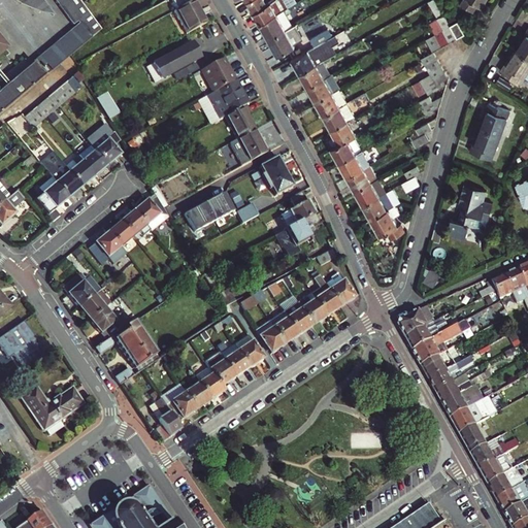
[(28,65),(22,59),(3,75),(8,81),(4,85),(0,88),(0,111),(71,53),(102,28),(83,2),(79,0),(55,0),(58,3),(60,6),(72,22),(77,19),(79,21),(45,51),(39,56),(28,65)]
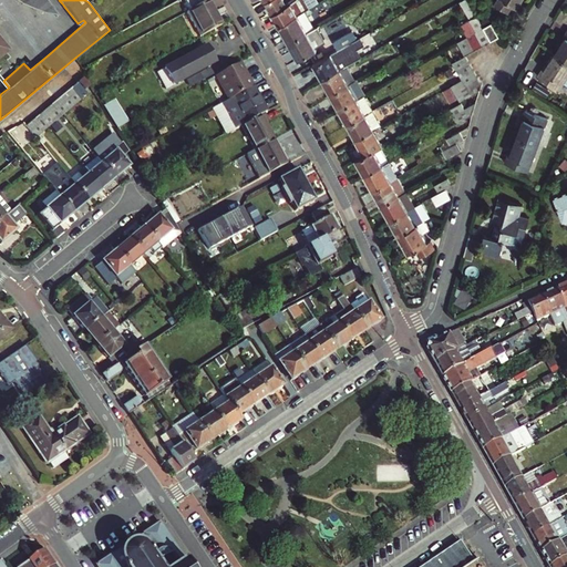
[(14,0),(16,0),(22,3),(29,7),(35,9),(42,11),(49,13),(57,14),(59,14),(57,12),(64,7),(62,3),(54,9),(47,0),(14,0)]
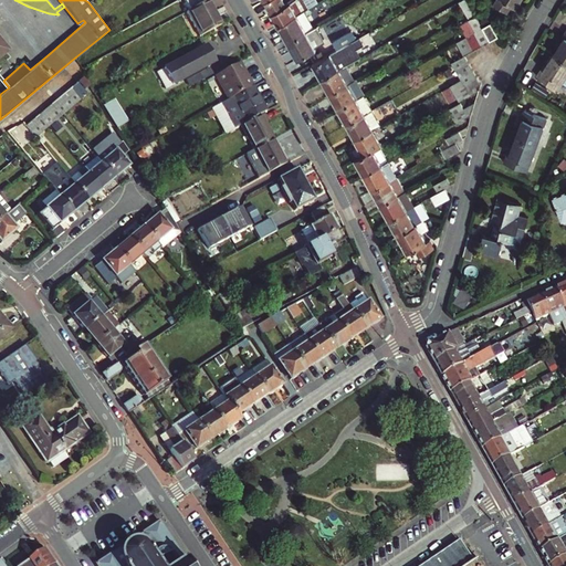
[(185,11),(191,23),(195,22),(200,33),(219,22),(206,0),(203,0),(188,9),(185,11)]
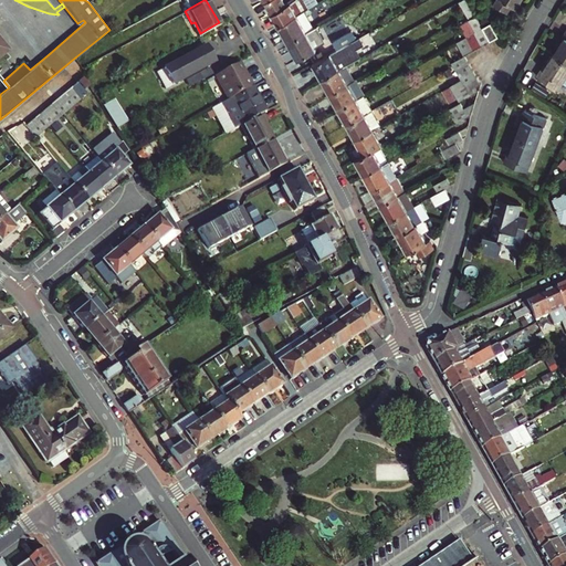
[(297,10),(311,2),(308,0),(286,0),(271,9),(278,20),(297,10)]
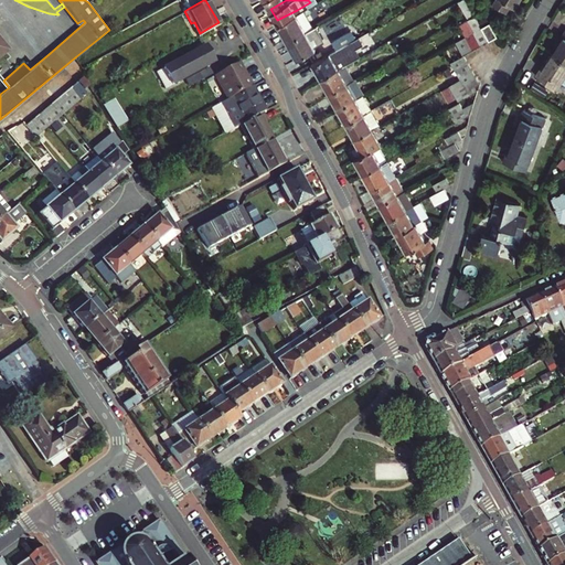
[(493,0),(493,1),(507,10),(511,3),(515,6),(518,0),(493,0)]
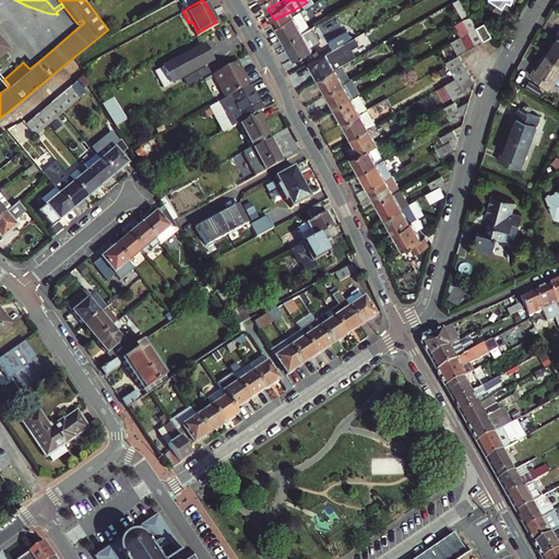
[(304,27),(294,10),(274,20),(285,38),(304,27)]
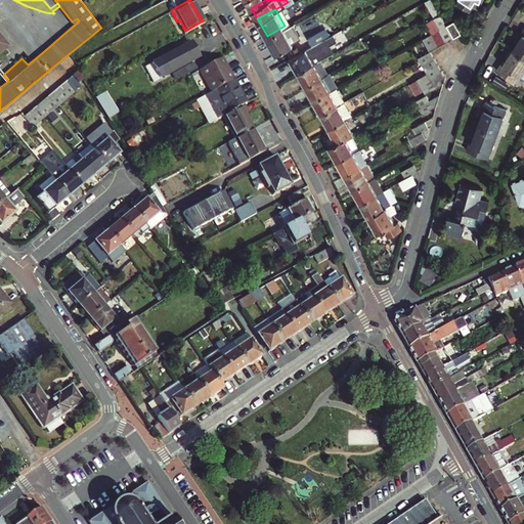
[(462,31),(454,18),(446,23),(453,35),(462,31)]
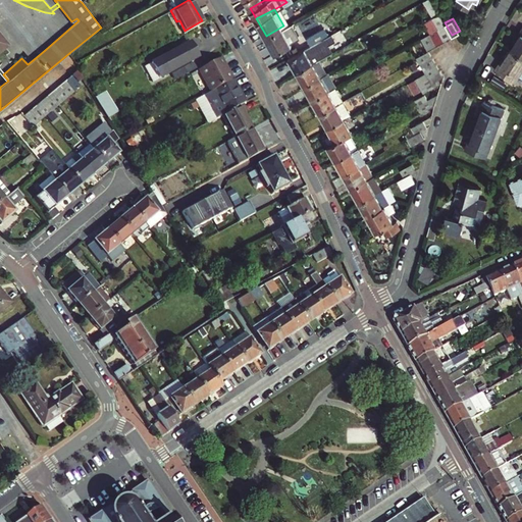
[(293,20),(283,25),(266,36),(276,54),(294,44),(291,40),(300,35),(293,20)]
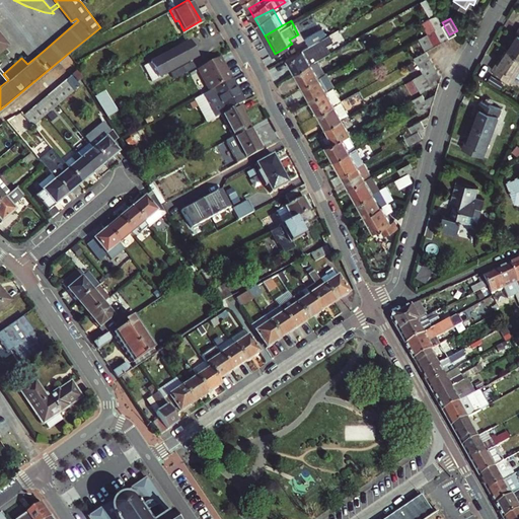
[(449,34),(442,22),(435,26),(442,39),(449,34)]
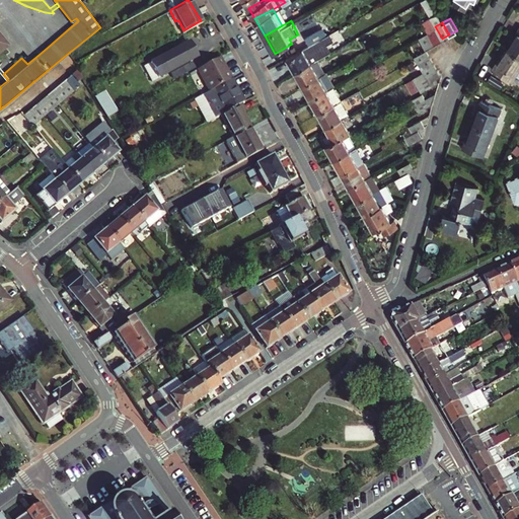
[(442,39),(435,26),(427,31),(434,44),(442,39)]
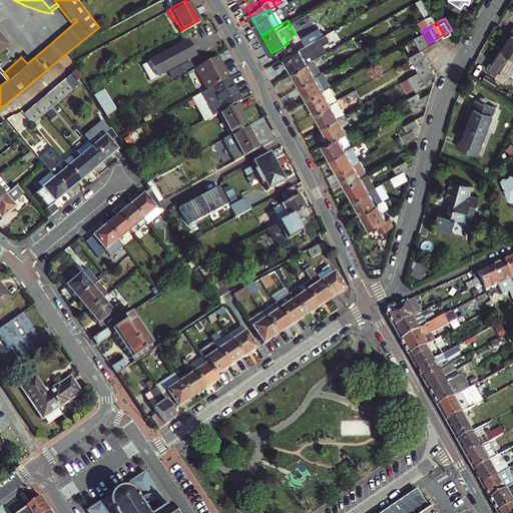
[(307,43),(322,34),(317,27),(303,35),(307,43)]
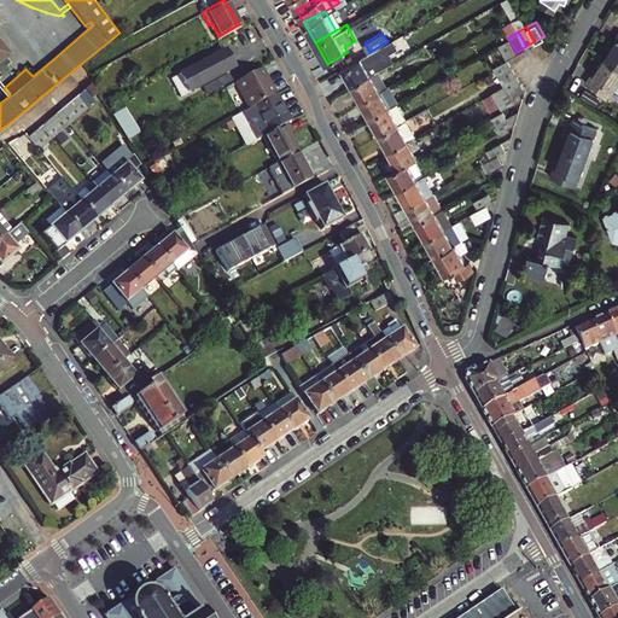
[(617,34),(613,42),(617,44),(607,58),(617,65),(617,34)]
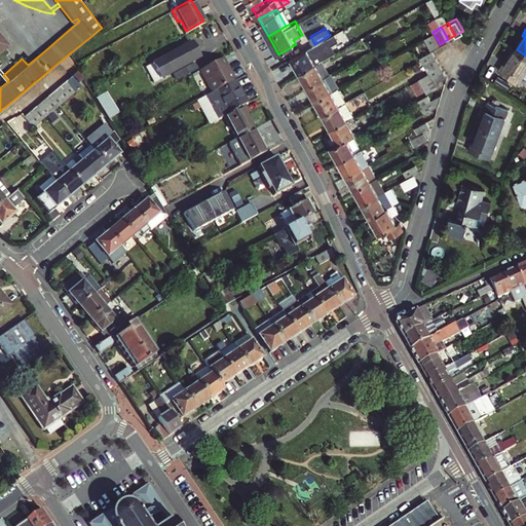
[(440,44),(433,32),(423,37),(430,49),(431,48),(440,44)]
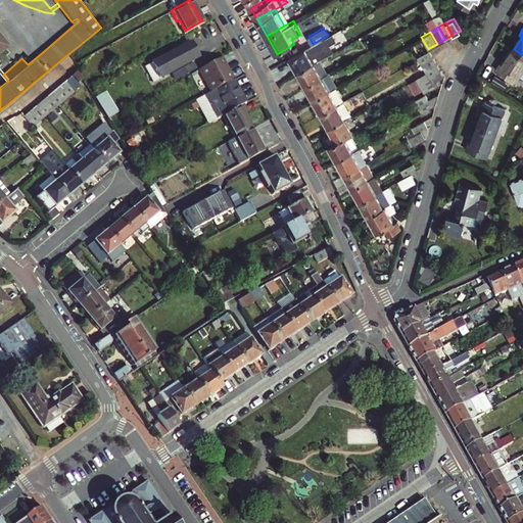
[(176,66),(196,55),(188,41),(168,52),(176,66)]
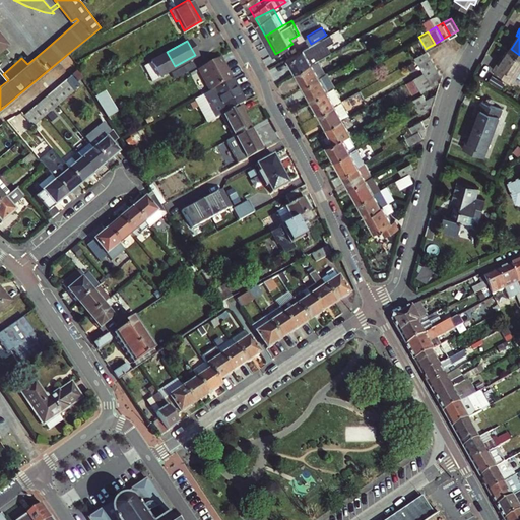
[(318,57),(311,44),(303,48),(311,62),(318,57)]
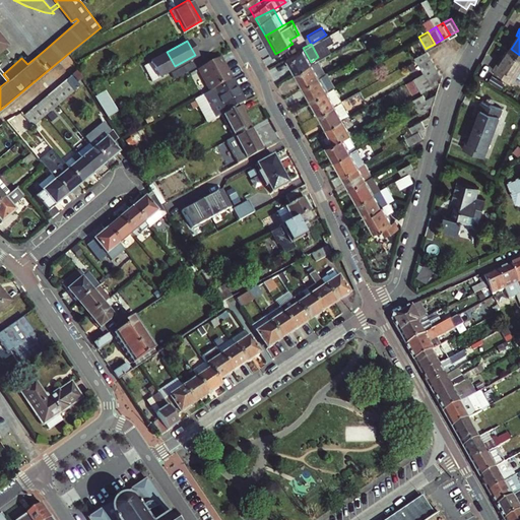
[(296,70),(311,62),(303,48),(287,56),(296,70)]
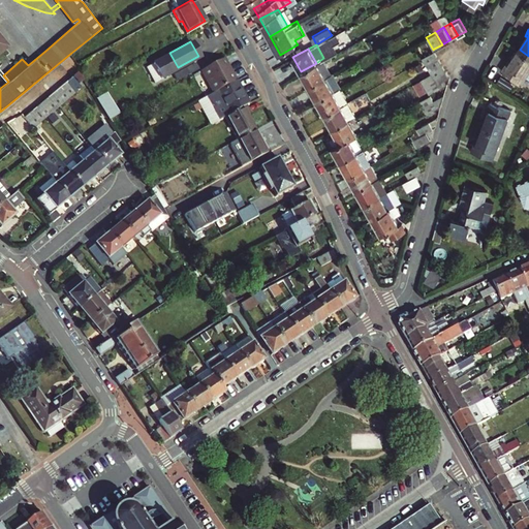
[(434,49),(433,50),(434,52),(423,57),(426,63),(438,56),(434,49)]
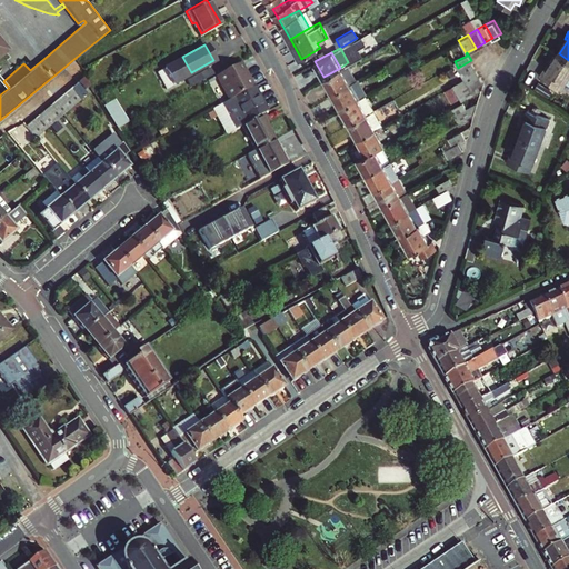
[(540,76),(561,89),(567,81),(568,82),(568,60),(559,53),(550,67),(547,66),(540,76)]
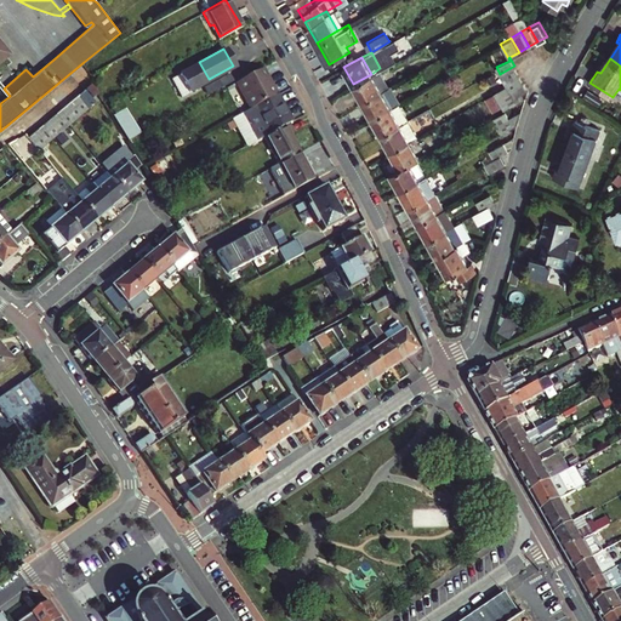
[(514,66),(500,74),(505,81),(519,74),(514,66)]
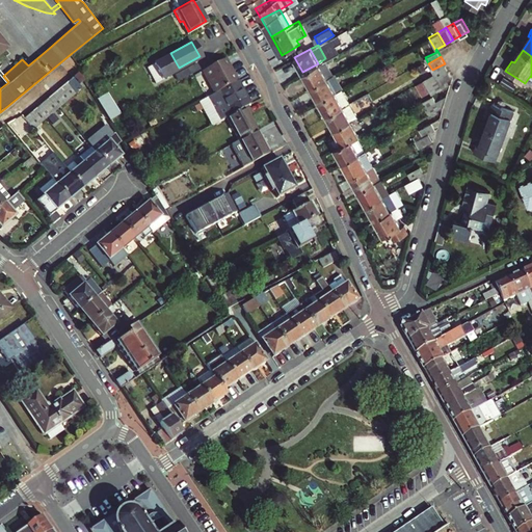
[(211,91),(214,90),(231,81),(227,72),(230,70),(222,57),(200,70),(211,91)]
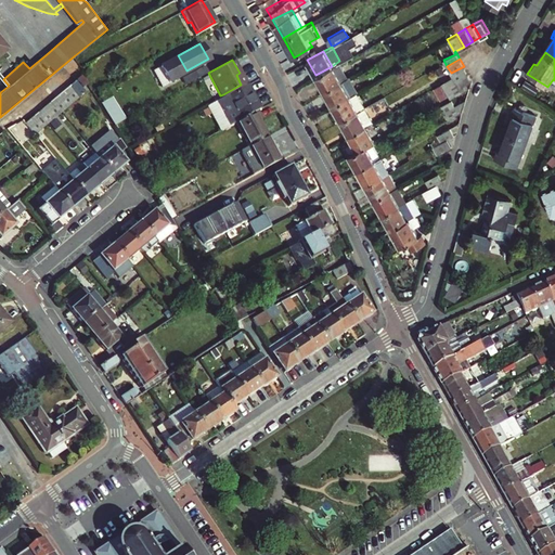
[(332,66),(315,75),(323,90),(348,76),(339,61),(332,66)]
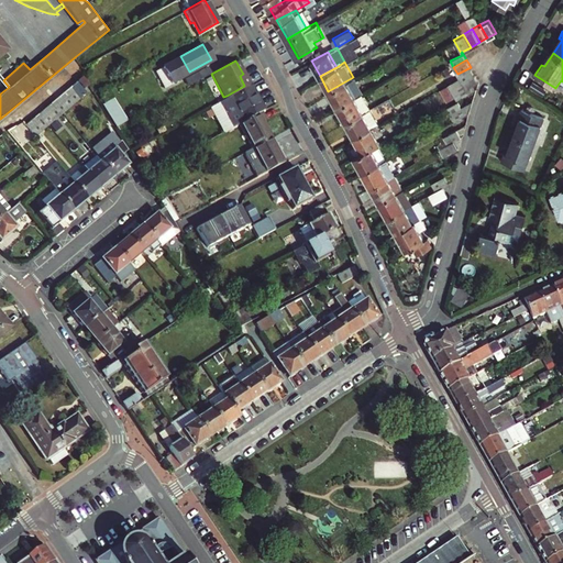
[(471,67),(457,74),(459,76),(462,83),(475,75),(471,67)]
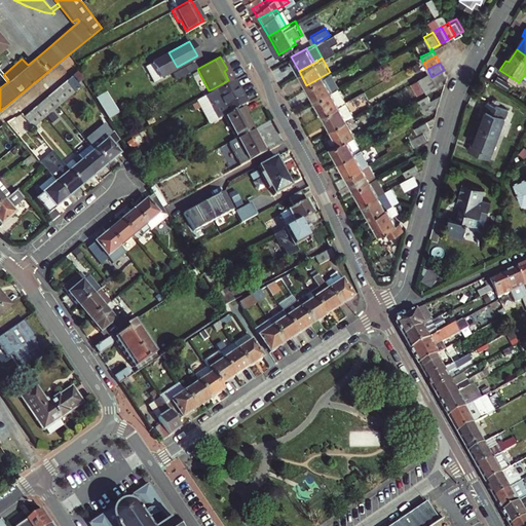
[(77,80),(84,74),(80,69),(73,75),(77,80)]
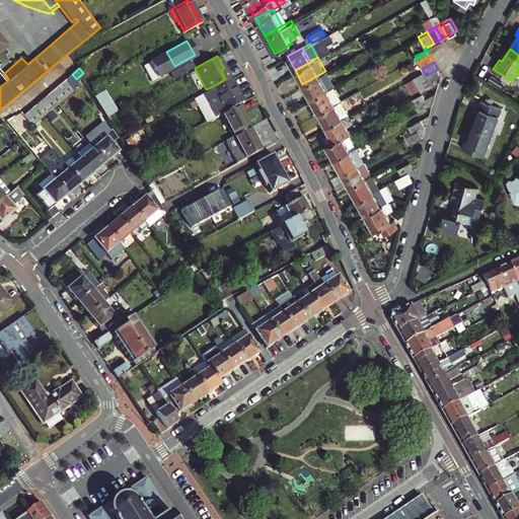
[(438,80),(441,74),(438,69),(426,76),(432,84),(438,80)]
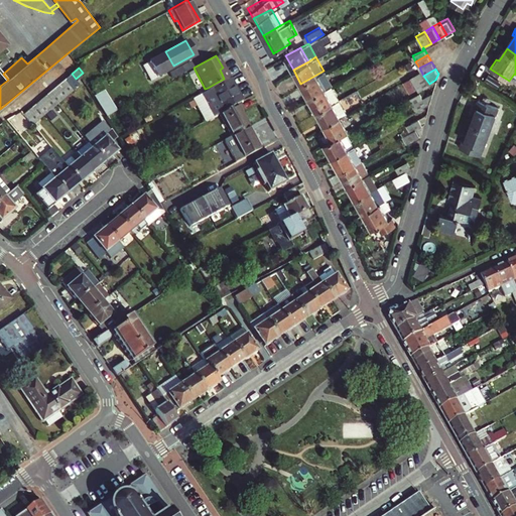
[(486,74),(478,69),(474,74),(482,79),(486,74)]
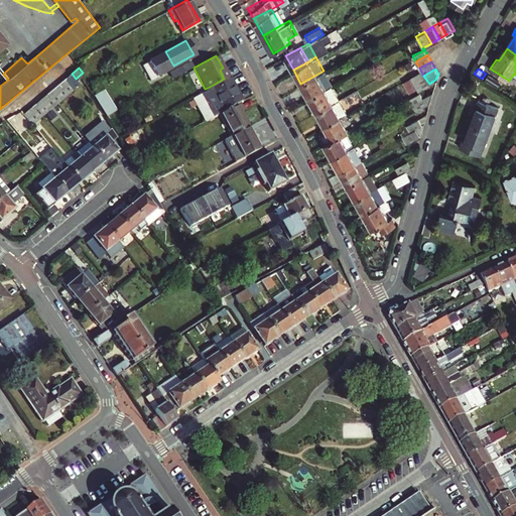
[(0,77),(4,83),(8,80),(3,74),(0,70),(0,77)]
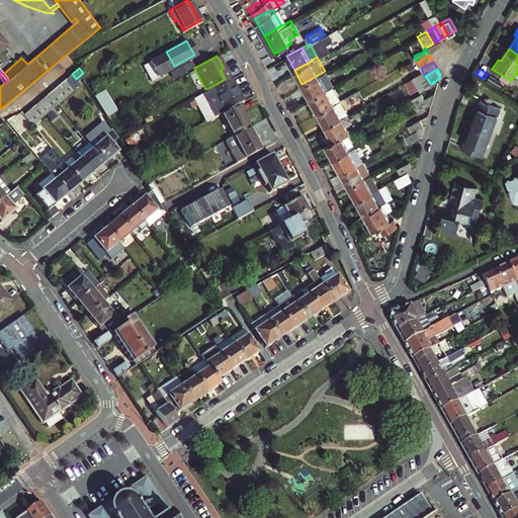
[(425,76),(422,70),(412,76),(420,90),(431,84),(425,76)]
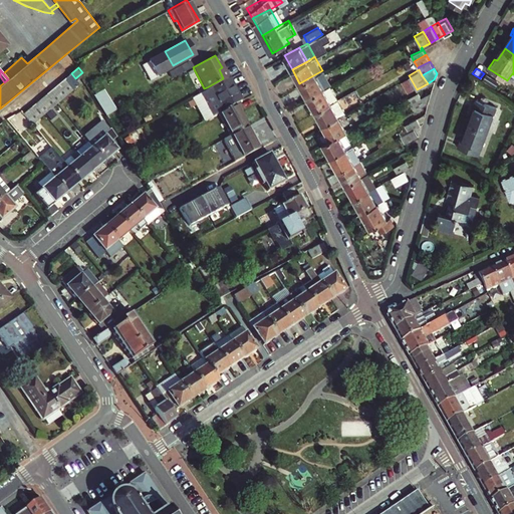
[(322,70),(299,83),(307,96),(329,83),(322,70)]
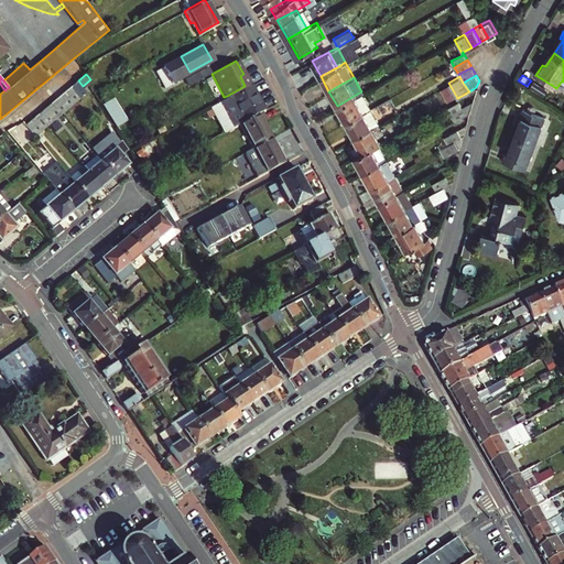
[(83,86),(78,80),(72,86),(82,98),(88,93),(83,86)]
